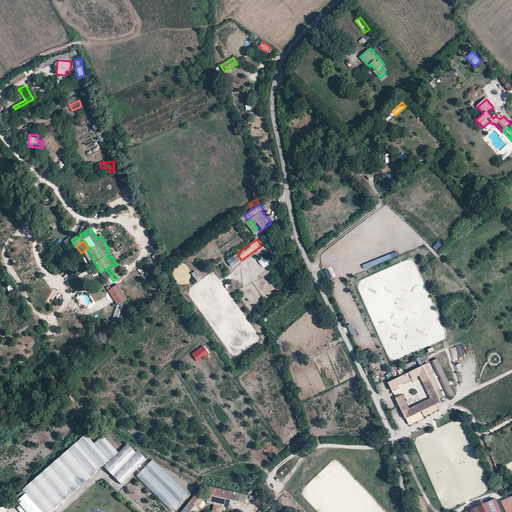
[(437,250),(442,244),(438,241),(433,247),(437,250)]
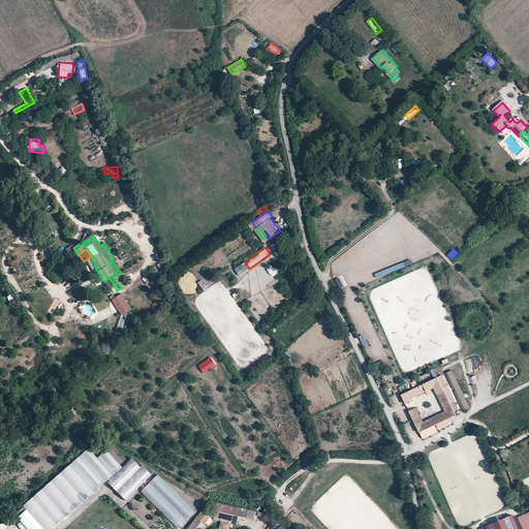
[(240,276),(249,270),(244,262),(235,269),(240,276)]
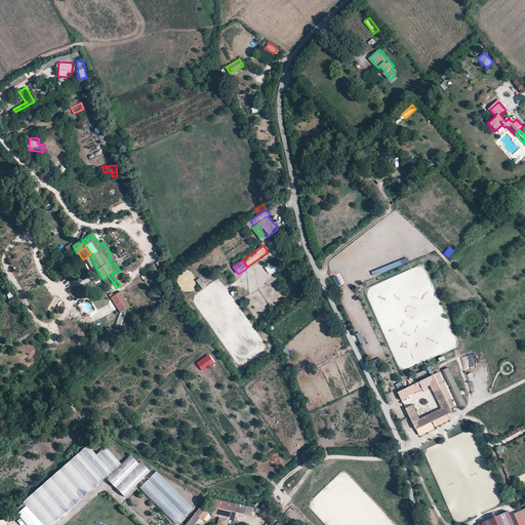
[(280,270),(270,261),(265,268),(275,276),(280,270)]
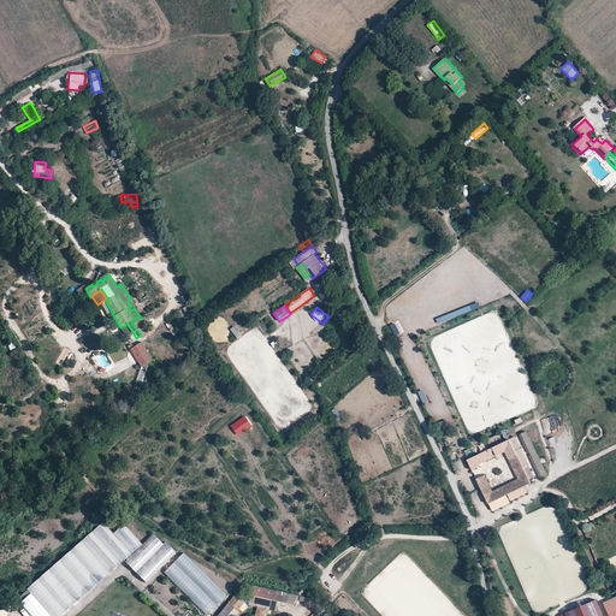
[(237,338),(242,336),(236,326),(231,329),(237,338)]
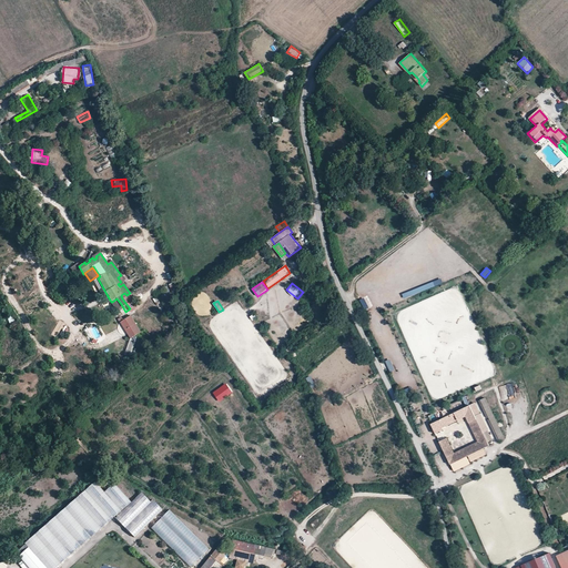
[(13,315),(7,317),(10,324),(16,322),(13,315)]
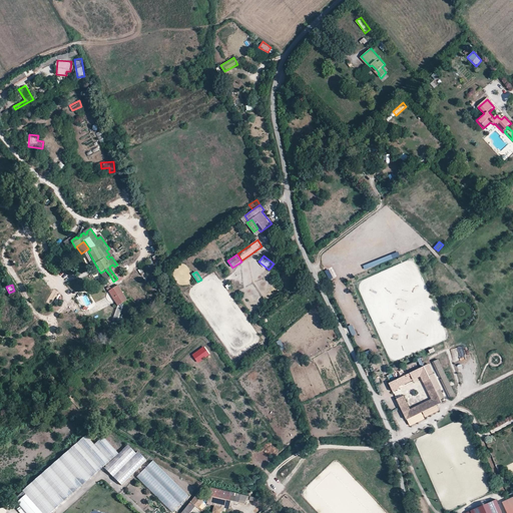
[(127,300),(118,285),(109,292),(118,306),(127,300)]
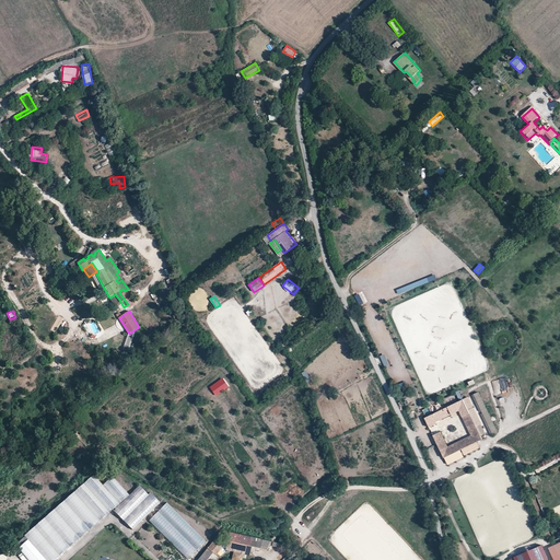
[(505,377),(492,381),(496,395),(509,392),(505,377)]
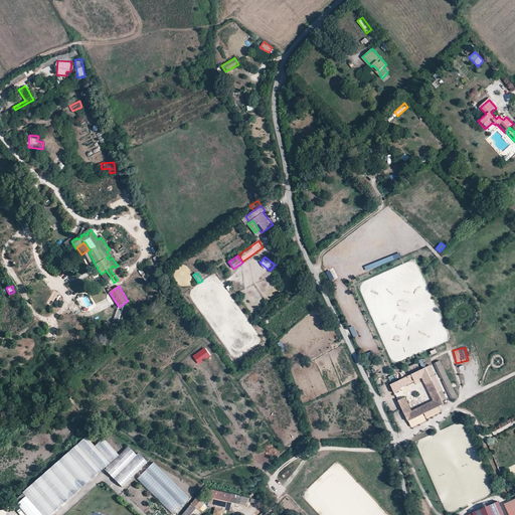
[(436,362),(454,399),(458,397),(441,360),(436,362)]
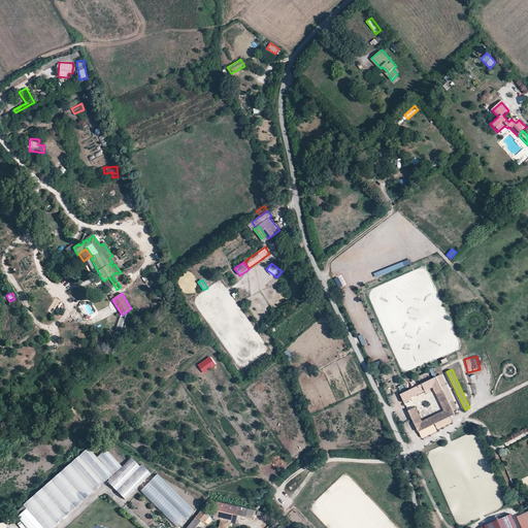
[(454,400),(440,374),(436,376),(450,402),(454,400)]
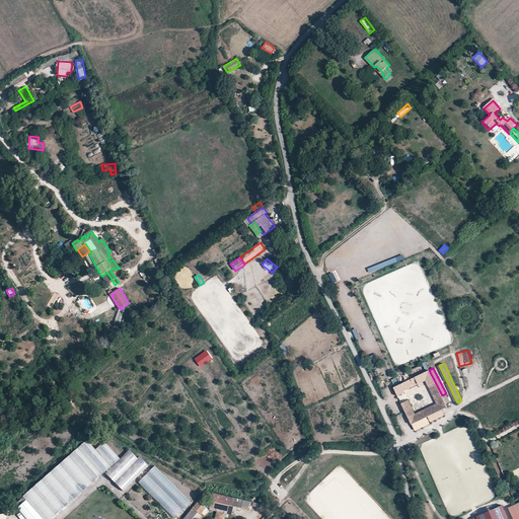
[(402,403),(413,424),(447,408),(429,370),(394,387),(398,395),(405,392),(404,390),(420,383),(419,382),(427,378),(440,404),(417,417),(416,415),(409,400),(402,403)]
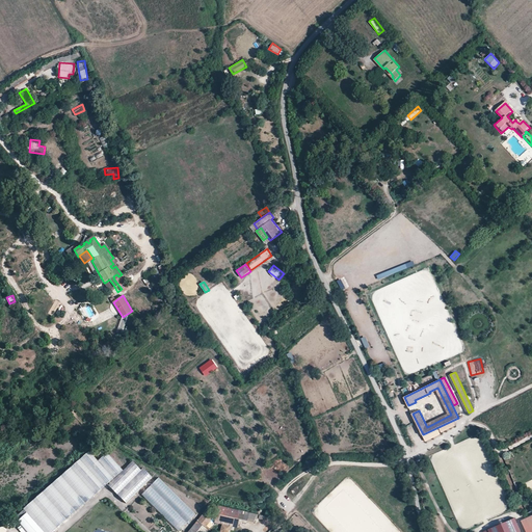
[(426,425),(427,427),(451,415),(437,388),(429,392),(430,393),(430,394),(436,391),(448,414),(426,425)]
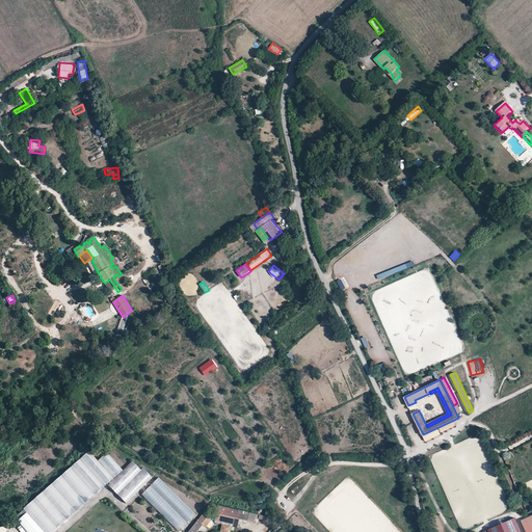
[(105,450),(99,443),(92,448),(99,456),(105,450)]
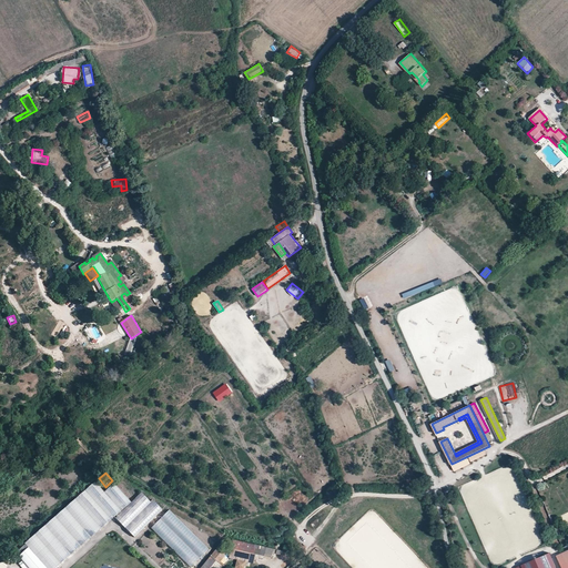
[(56,567),(114,516),(133,537),(163,510),(152,499),(150,501),(142,493),(131,501),(114,484),(105,493),(94,480),(18,549),(21,554),(18,557),(23,563),(20,566),(22,567),(56,567)]
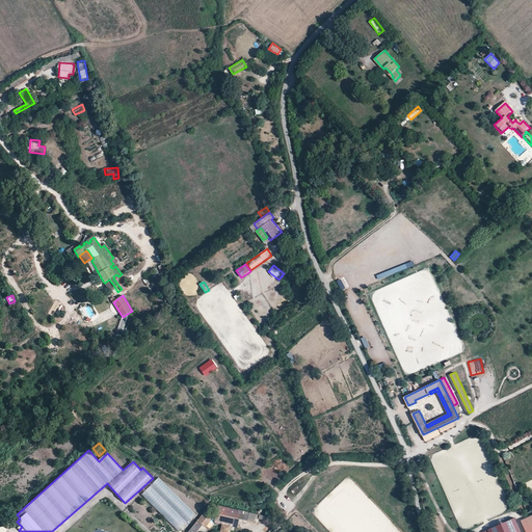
[(159,477),(141,495),(179,531),(195,514),(159,477)]
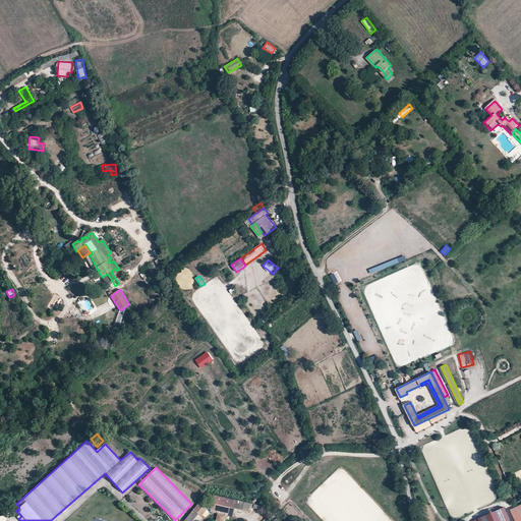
[(227,515),(233,517),(235,508),(243,510),(245,502),(215,495),(211,512),(219,513),(219,514),(227,515)]
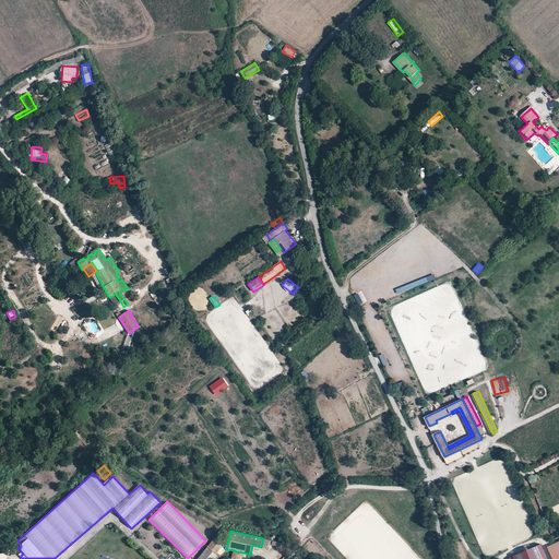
[(198,558),(207,558),(214,551),(222,542),(221,540),(216,537),(198,558)]
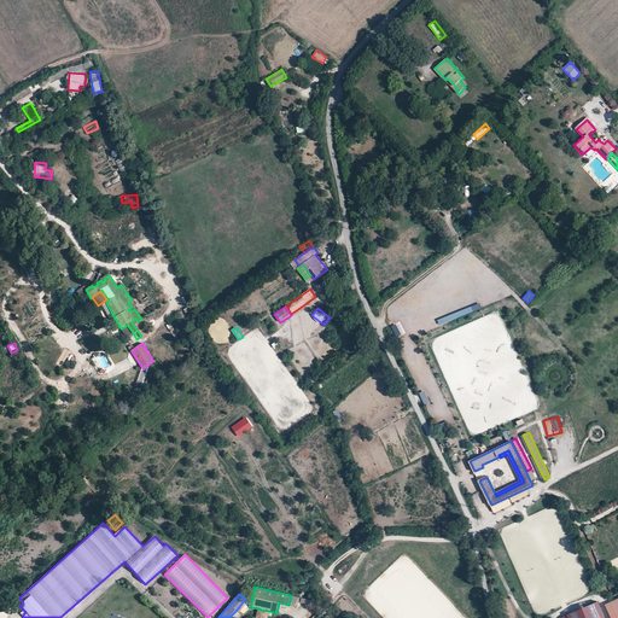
[(617,617),(617,599),(606,605),(612,617),(617,617)]
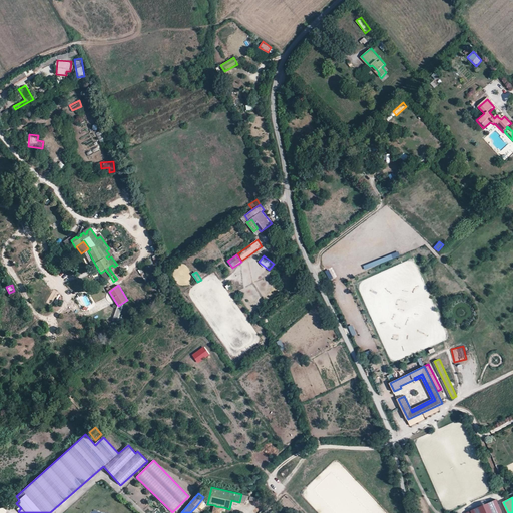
[(199,508),(205,500),(203,498),(196,506),(199,508)]
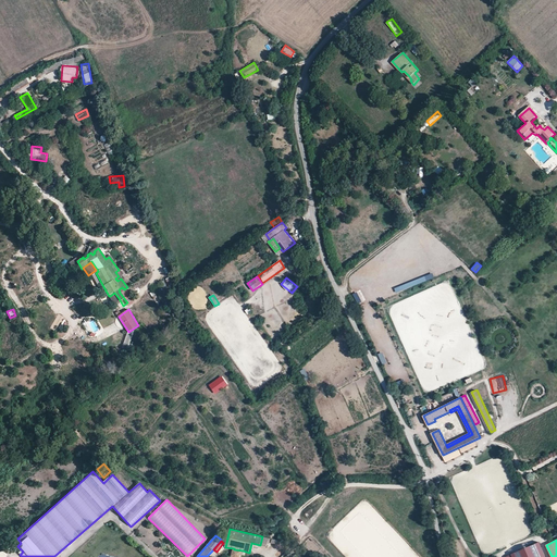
[(512,554),(514,556),(545,556),(539,542),(512,554)]
